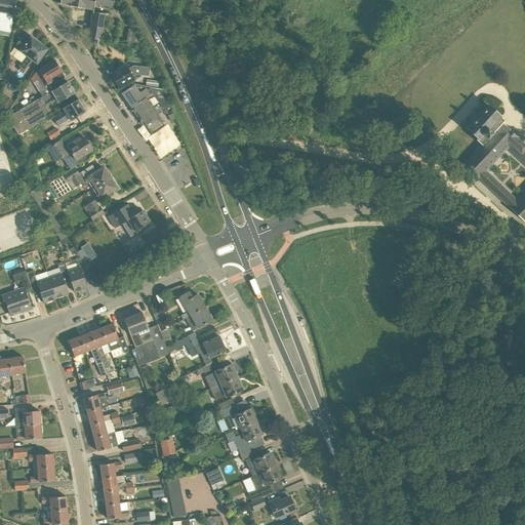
[(0,0),(0,34),(10,36),(16,0),(0,0)]
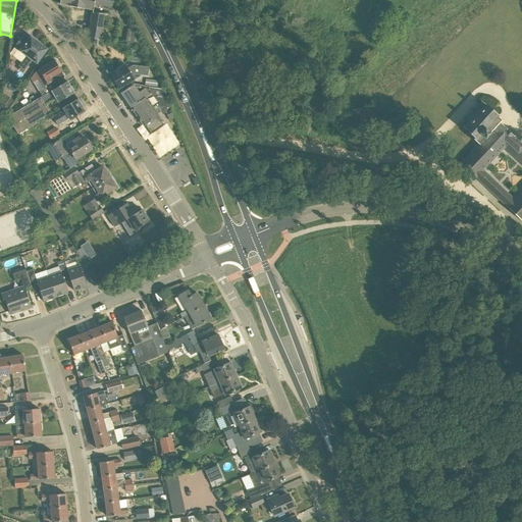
[(60,0),(59,3),(70,6),(84,10),(84,8),(93,10),(95,3),(112,6),(112,0),(60,0)]
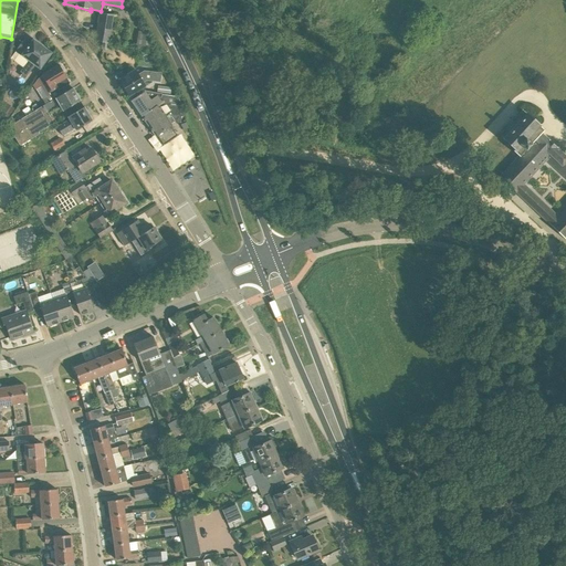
[(114,16),(101,14),(95,41),(103,42),(102,48),(103,50),(106,50),(107,49),(108,43),(111,43),(114,16)]
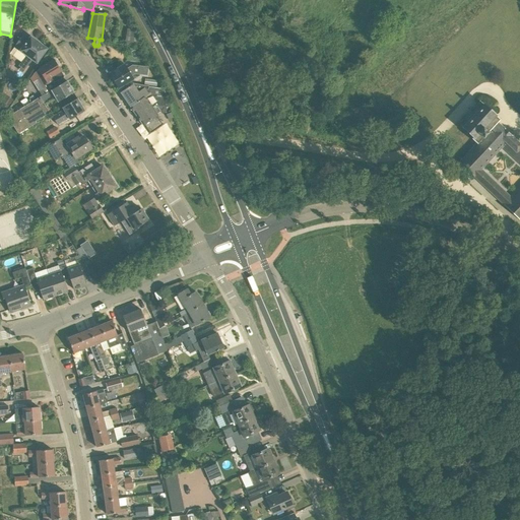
[(48,49),(30,36),(28,40),(22,36),(14,47),(10,53),(22,62),(19,66),(21,67),(19,70),(23,72),(25,70),(33,60),(37,63),(48,49)]
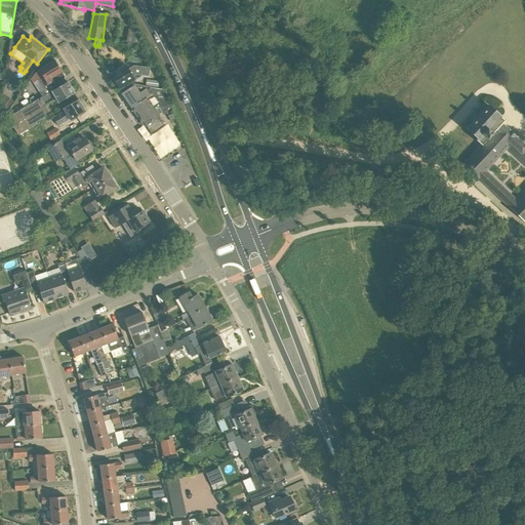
[(54,59),(38,70),(35,74),(34,74),(31,80),(33,83),(34,83),(40,92),(47,88),(66,77),(54,59)]
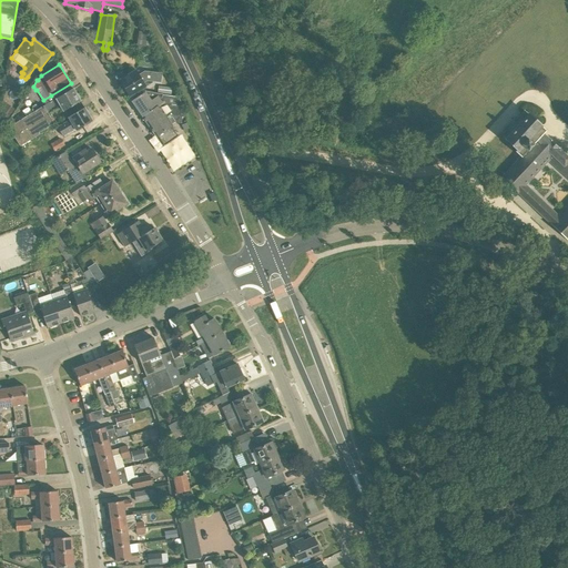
[(148,81),(161,82),(162,73),(145,71),(139,75),(137,71),(120,81),(130,97),(146,87),(144,83),(148,81)]
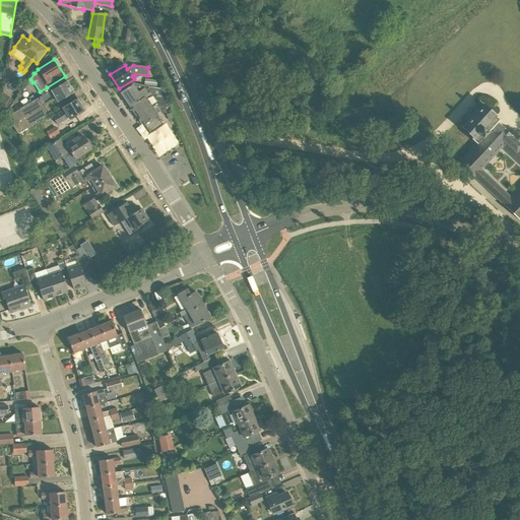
[(145,78),(144,86),(156,87),(157,79),(145,78)]
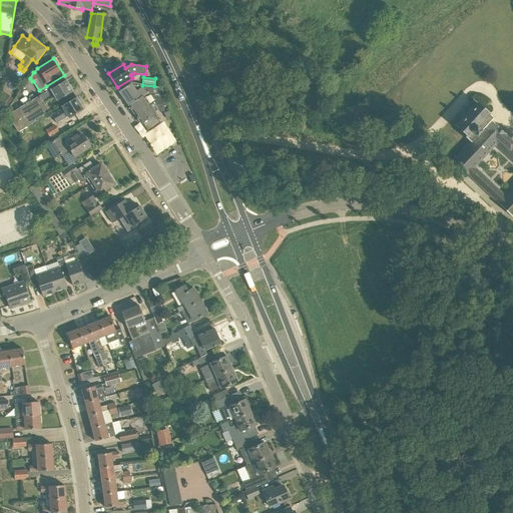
[(43,103),(54,96),(57,100),(73,91),(66,79),(43,93),(26,104),(14,111),(8,115),(18,132),(36,121),(35,120),(49,111),(43,103)]
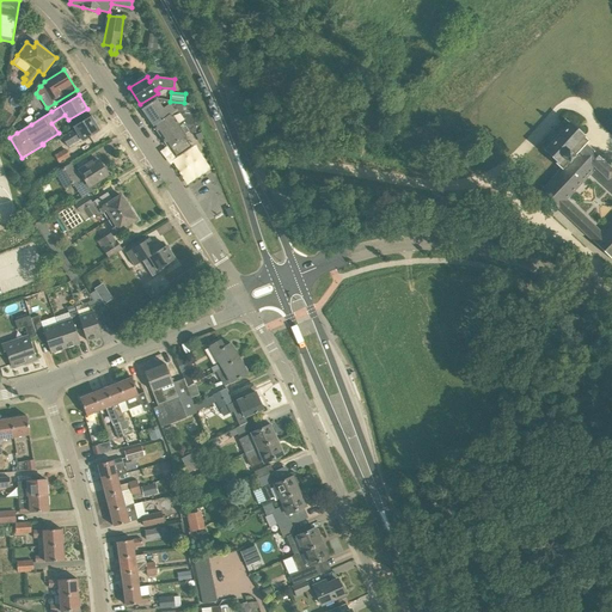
[(175,112),(171,108),(173,106),(173,102),(157,99),(142,109),(154,126),(175,112)]
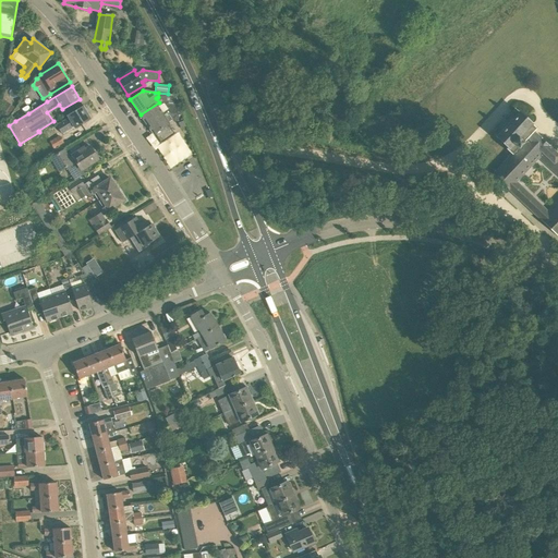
[(176,133),(168,124),(169,123),(169,122),(172,120),(179,121),(180,105),(178,99),(176,95),(158,93),(158,97),(156,98),(159,102),(141,114),(154,134),(155,133),(161,143),(176,133)]
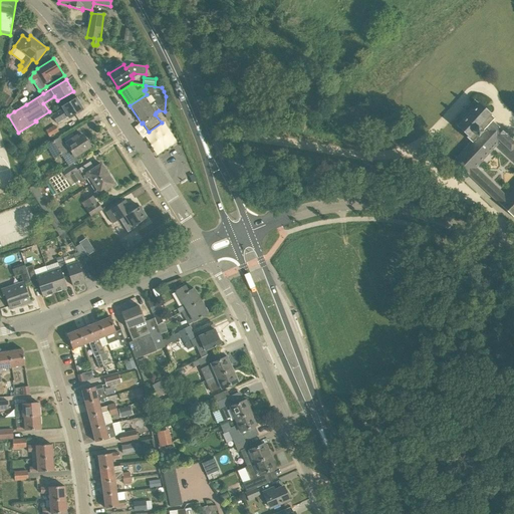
[(13,98),(7,94),(1,103),(7,107),(13,98)]
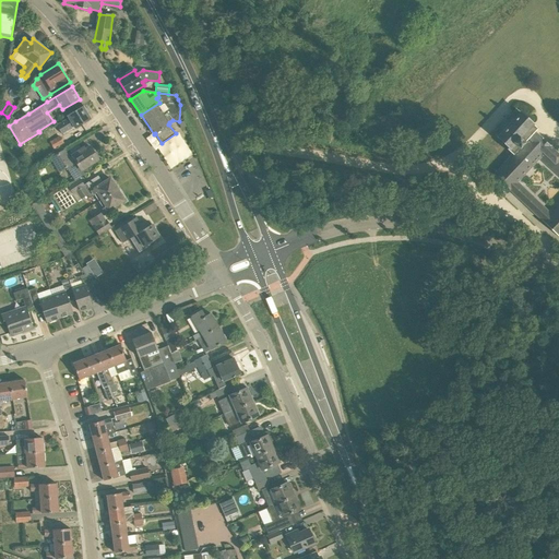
[(92,119),(83,106),(67,116),(69,118),(57,126),(62,134),(74,127),(75,129),(92,119)]
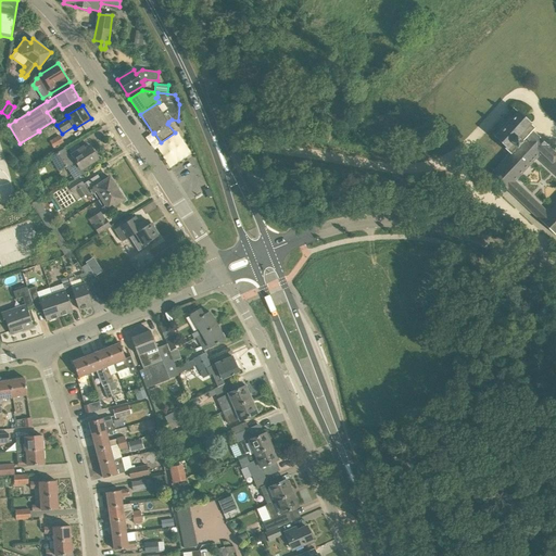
[(504,149),(510,154),(491,174),(555,235),(555,153),(531,131),(534,127),(519,112),(495,137),(506,147),(504,149)]
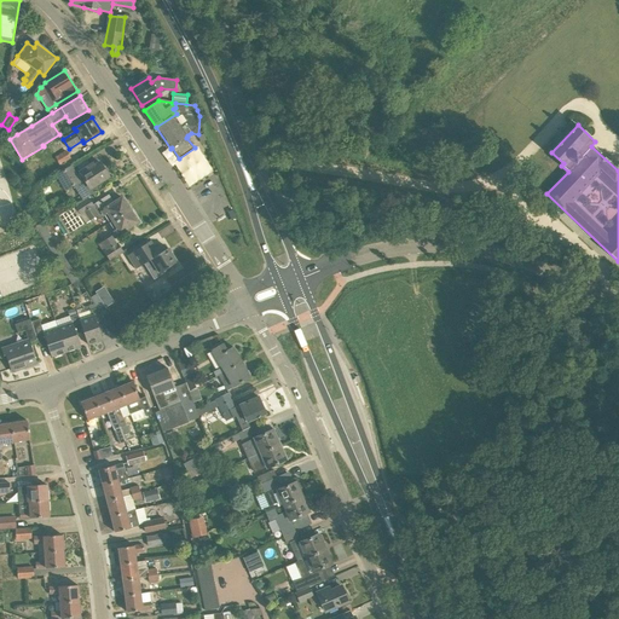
[(10,139),(17,134),(12,127),(6,134),(10,139)]
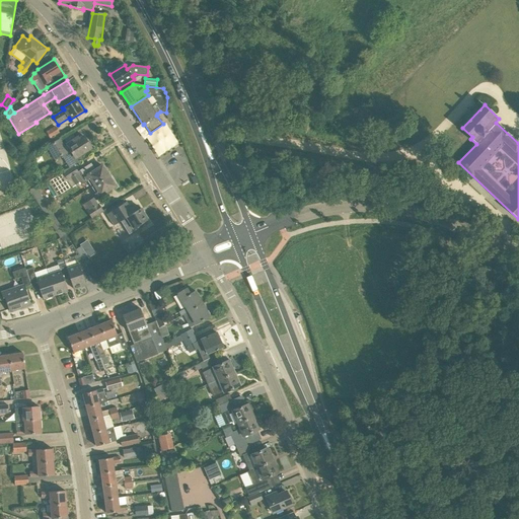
[(56,128),(48,133),(51,139),(60,134),(56,128)]
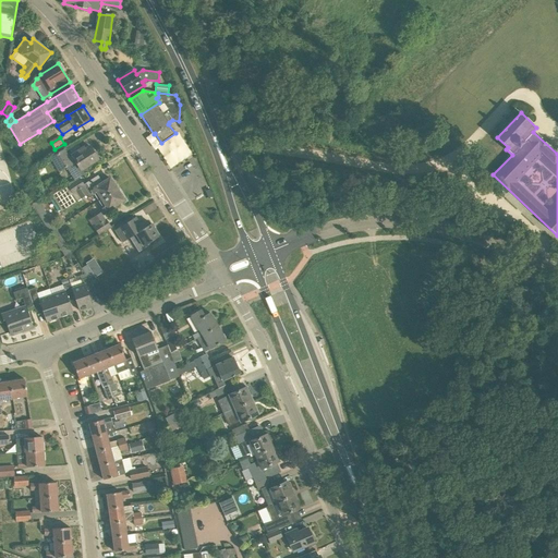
[(82,169),(98,159),(91,147),(85,149),(84,148),(73,155),(73,156),(69,158),(64,150),(52,158),(60,171),(67,168),(75,181),(85,174),(82,169)]
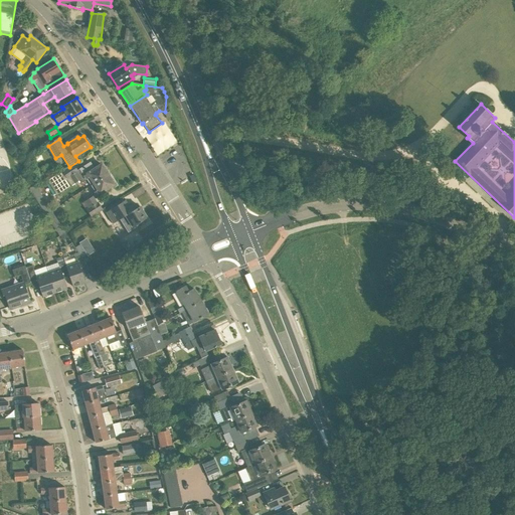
[(109,175),(102,164),(95,169),(91,163),(78,172),(74,165),(48,181),(57,196),(81,180),(83,183),(88,180),(91,186),(109,175)]
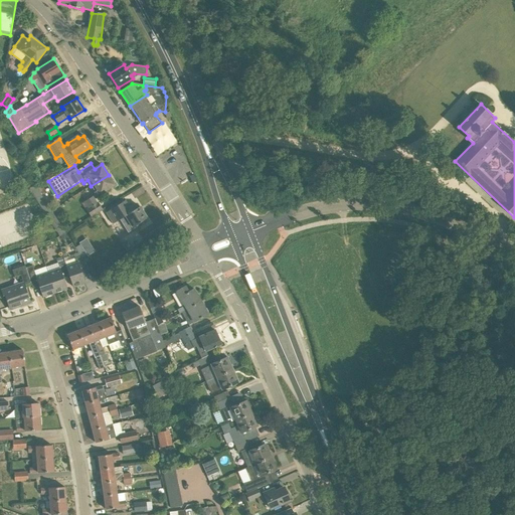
[(39,183),(46,179),(42,173),(35,177),(39,183)]
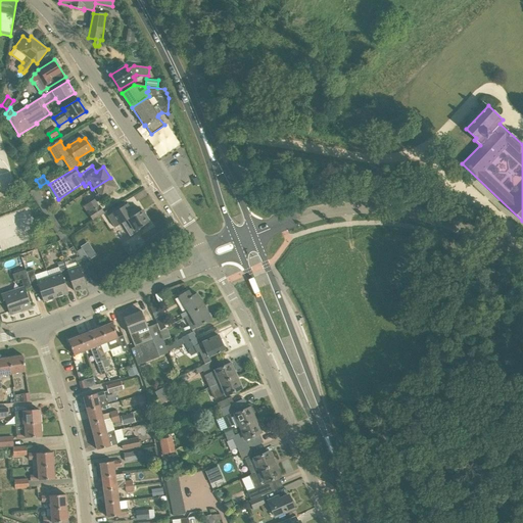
[(116,187),(110,178),(92,189),(99,200),(104,197),(104,196),(105,195),(116,187)]
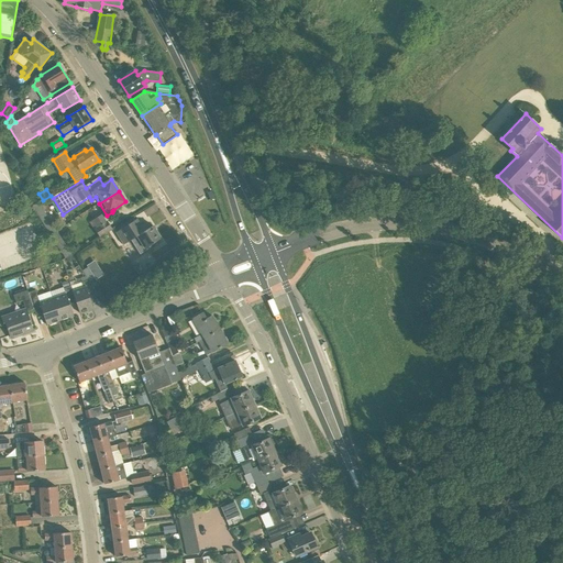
[(199,199),(202,208),(211,205),(208,196),(199,199)]
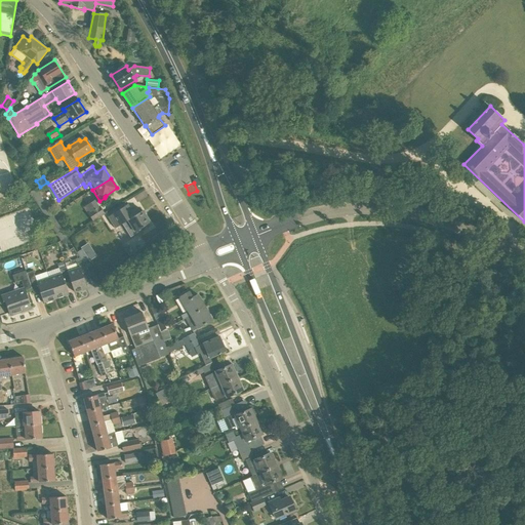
[(42,188),(38,191),(43,200),(48,197),(42,188)]
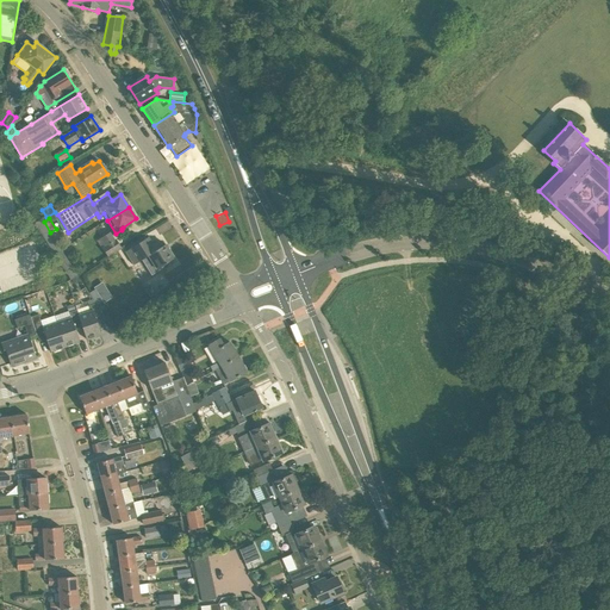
[(35,224),(43,237),(50,234),(42,219),(35,224)]
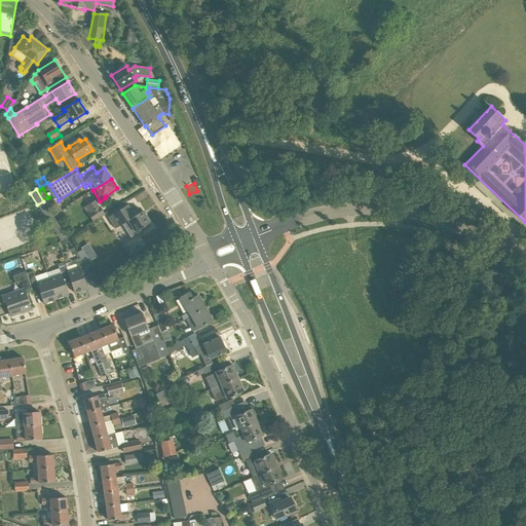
[(85,209),(94,223),(105,215),(100,207),(100,208),(96,201),(85,209)]
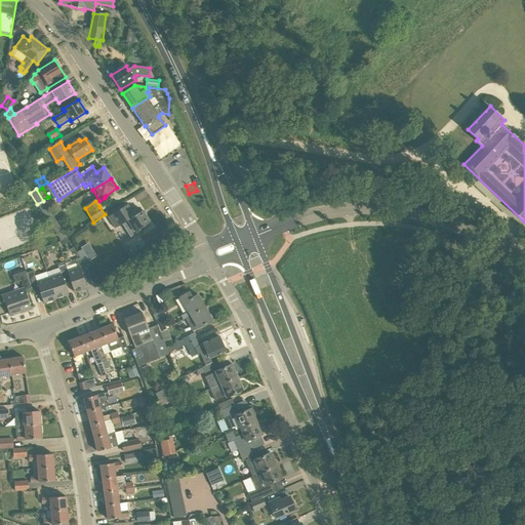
[(143,210),(142,211),(142,210),(140,209),(139,208),(138,207),(137,207),(136,207),(135,206),(134,206),(132,207),(131,208),(130,208),(127,204),(109,216),(116,228),(123,224),(131,237),(139,231),(139,230),(146,226),(146,227),(150,225),(149,224),(150,223),(143,210)]
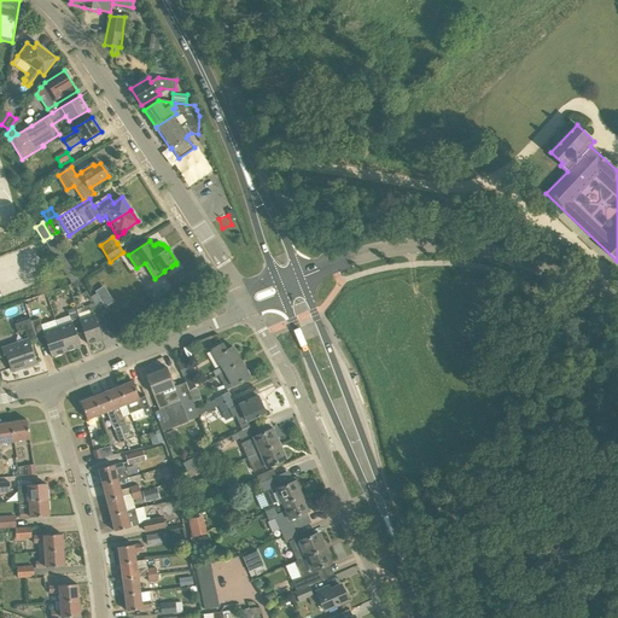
[(91,295),(100,309),(115,299),(105,285),(91,295)]
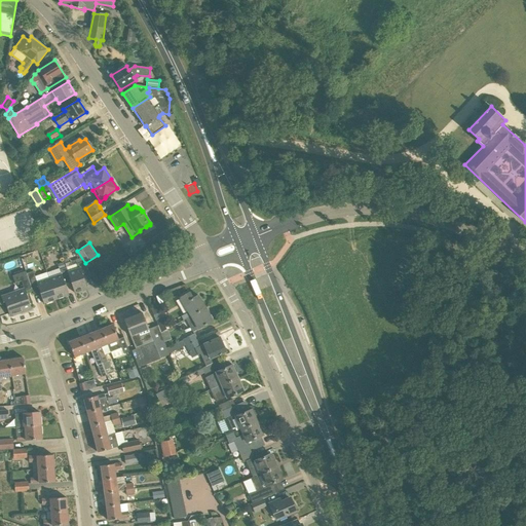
[(77,264),(78,269),(69,272),(68,272),(71,282),(75,293),(87,289),(84,277),(91,275),(83,262),(77,264)]
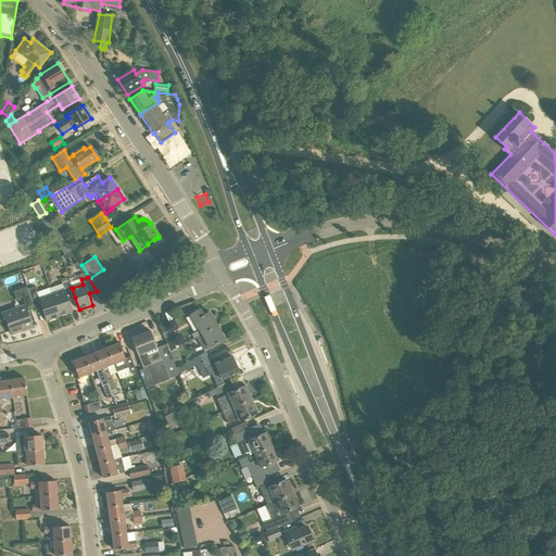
[(71,282),(63,285),(65,290),(52,294),(60,316),(73,312),(70,300),(75,298),(72,288),(73,288),(71,282)]
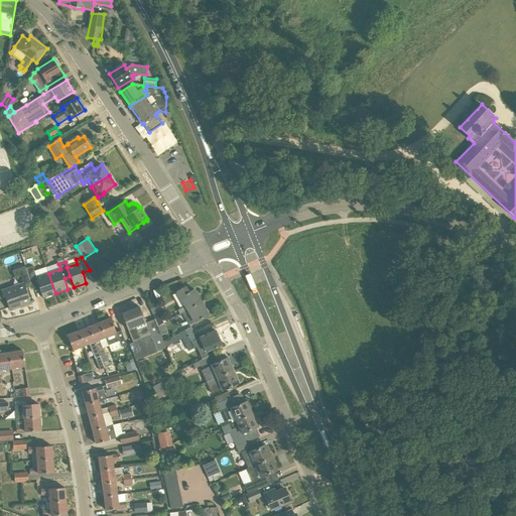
[(31,283),(26,268),(25,265),(12,270),(15,277),(21,275),(23,282),(1,289),(5,298),(6,297),(10,308),(21,304),(21,306),(31,303),(25,285),(31,283)]
